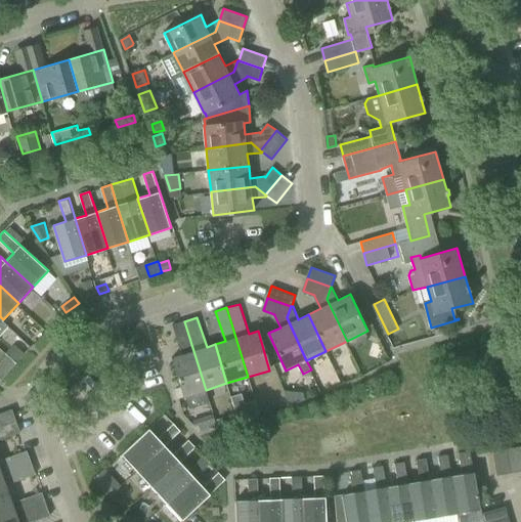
[(206,390),(184,321),(173,324),(182,354),(173,357),(185,396),(206,390)]
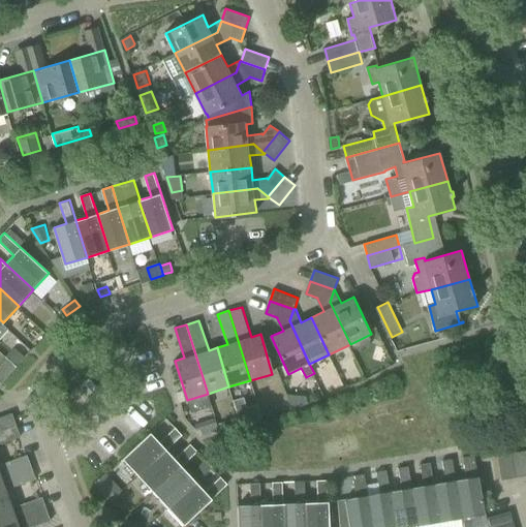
[(16,347),(6,357),(17,366),(25,357),(16,347)]
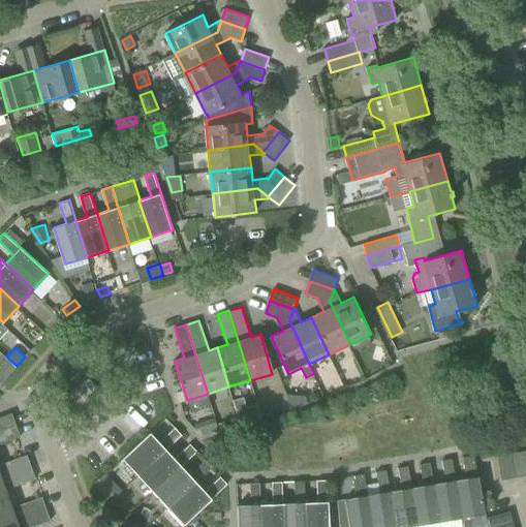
[(0,431),(18,425),(13,412),(0,416),(0,431)]
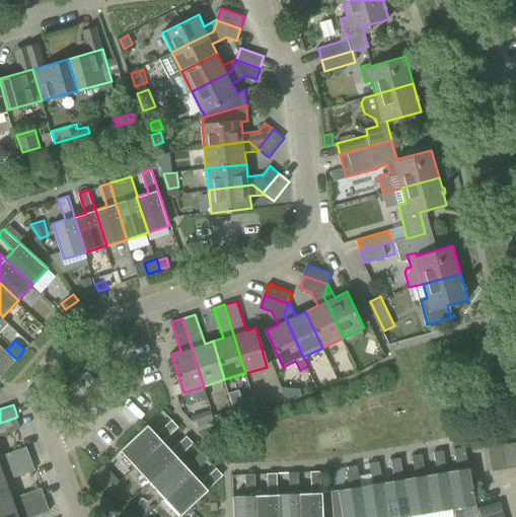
[(212,410),(196,416),(197,419),(200,427),(216,422),(213,414),(212,410)]
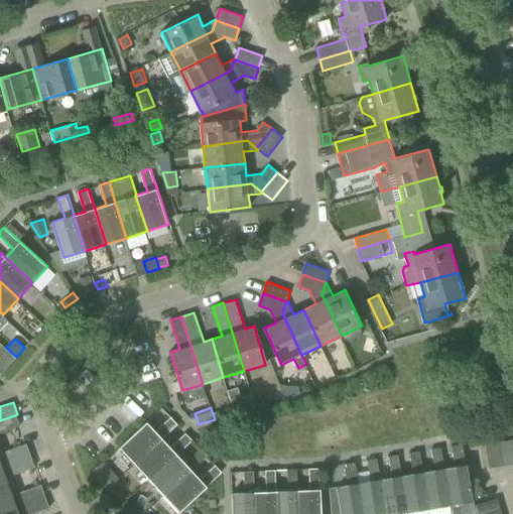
[(221,411),(214,413),(216,419),(218,418),(222,417),(221,411)]
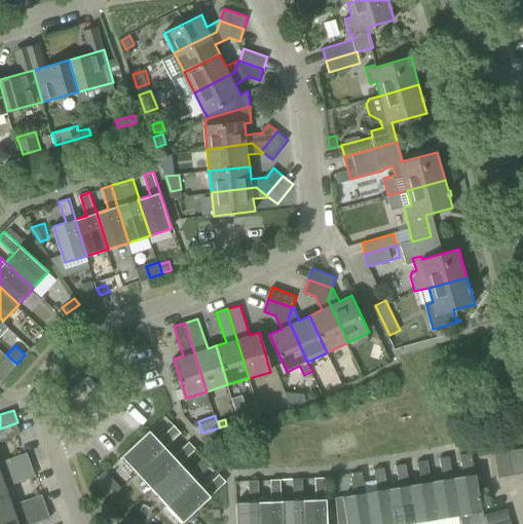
[(0,428),(0,441),(22,434),(17,422),(0,428)]
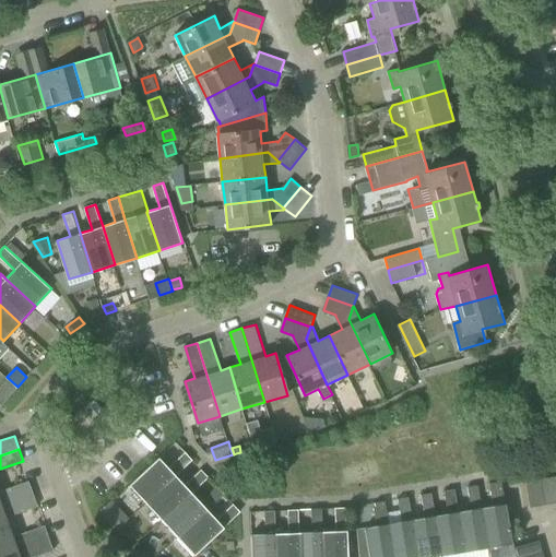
[(148,502),(177,475),(193,460),(186,451),(169,467),(160,457),(130,484),(148,502)]
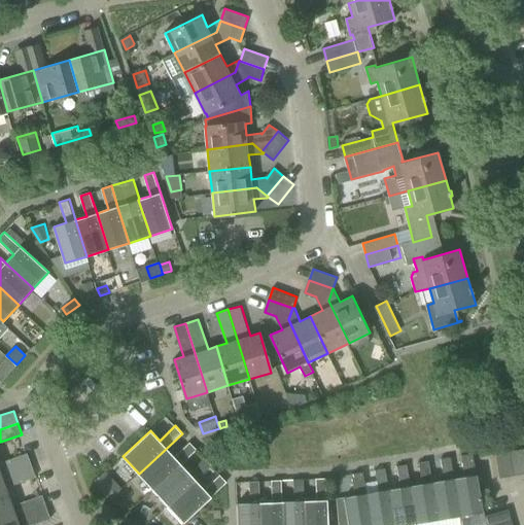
[(139,474),(153,490),(182,464),(198,449),(190,442),(175,456),(167,448),(139,474)]
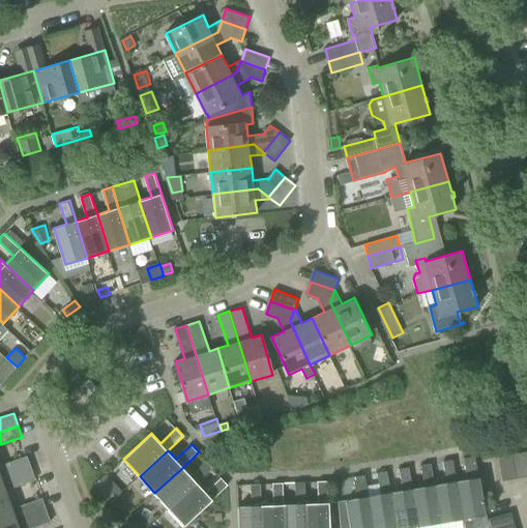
[(526,451),(514,453),(518,478),(526,476),(526,451)]
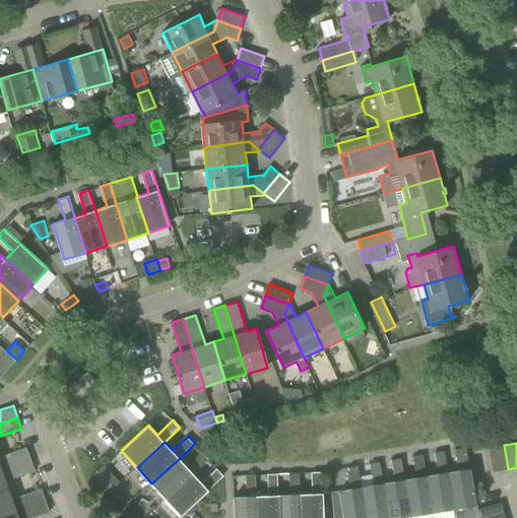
[(508,469),(504,445),(491,447),(495,471),(508,469)]
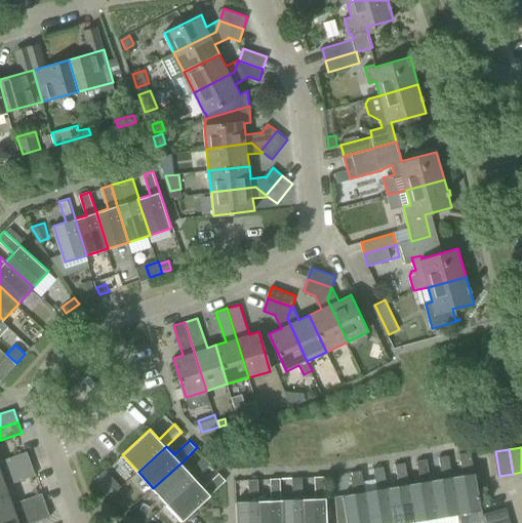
[(0,475),(33,464),(28,451),(0,460),(0,475)]
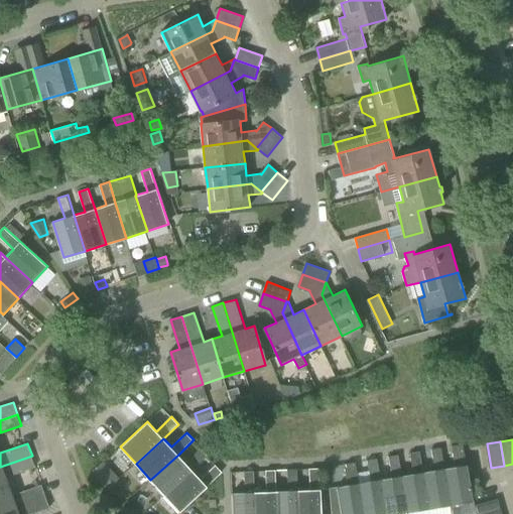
[(458,466),(445,468),(452,505),(453,513),(463,513),(462,503),(474,501),(464,443),(454,444),(458,466)]
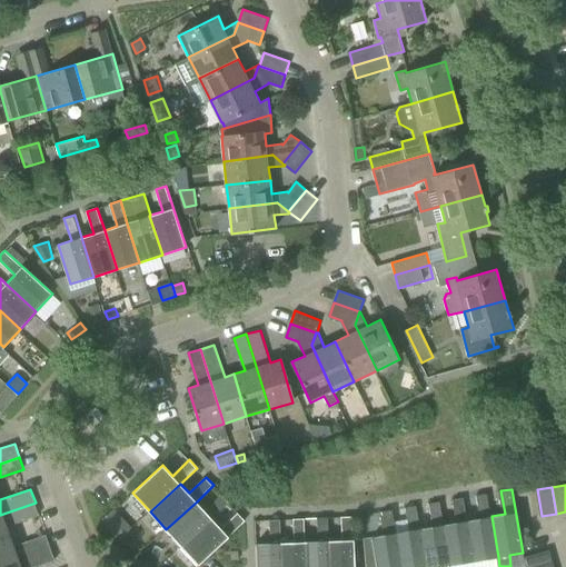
[(480,517),(468,519),(467,519),(474,560),(498,557),(492,516),(488,493),(477,495),(480,517)]
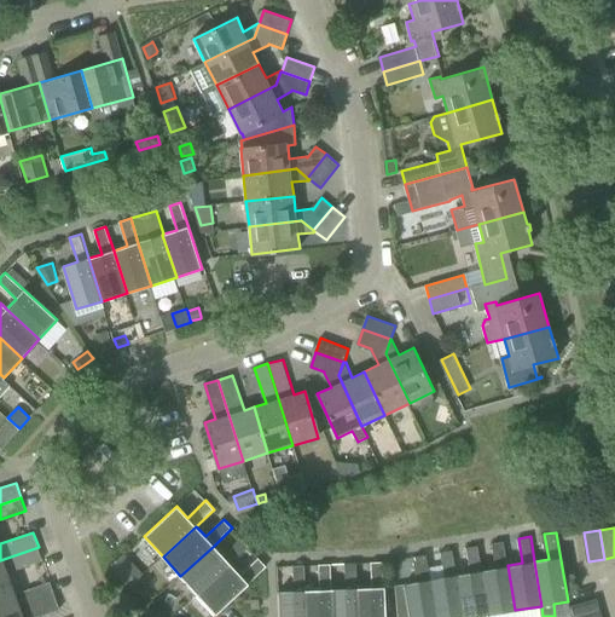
[(180,576),(198,595),(231,564),(250,547),(242,538),(222,555),(214,546),(180,576)]
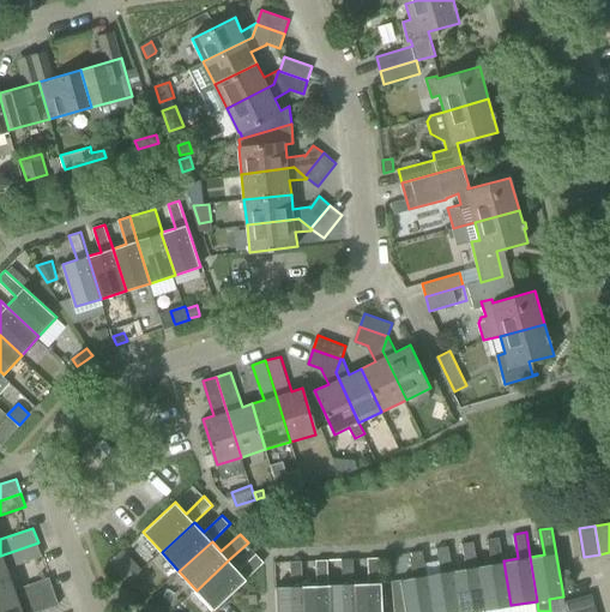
[(493,563),(479,565),(485,610),(511,605),(503,561),(505,561),(500,537),(489,539),(493,563)]
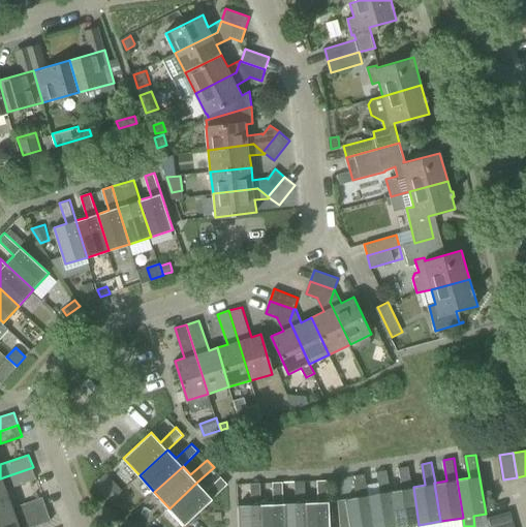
[(403,489),(391,491),(397,526),(419,526),(419,525),(413,487),(409,466),(399,467),(403,489)]
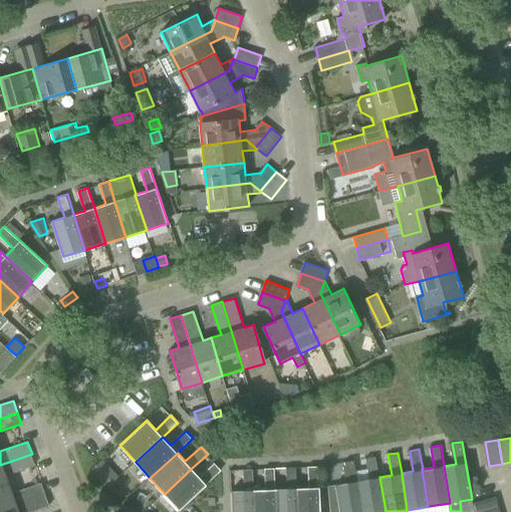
[(0,465),(0,488),(10,485),(6,475),(35,465),(32,454),(0,465)]
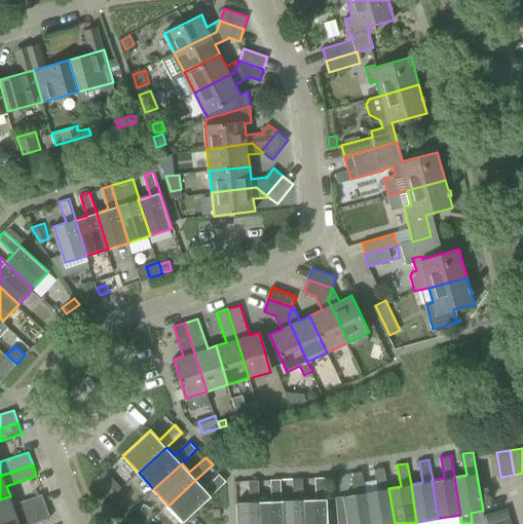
[(377,480),(366,482),(367,492),(372,523),(395,523),(388,488),(385,466),(375,469),(377,480)]
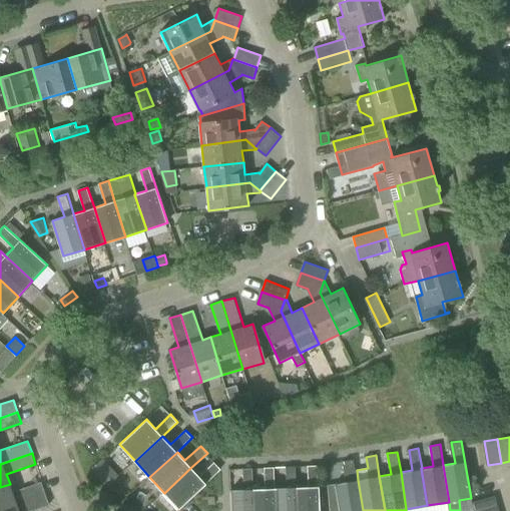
[(363,510),(358,480),(357,470),(355,459),(345,461),(346,466),(343,466),(346,482),(328,485),(332,510),(363,510)]
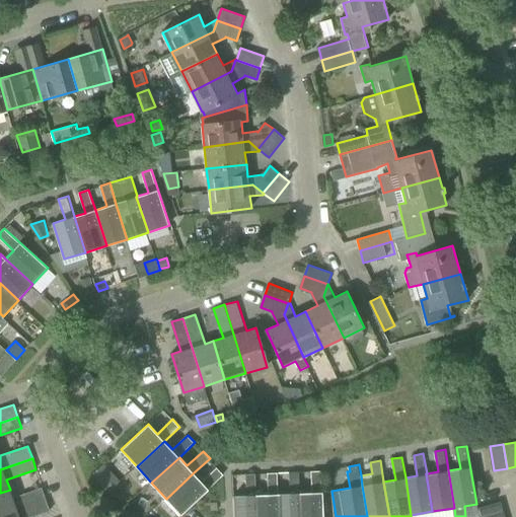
[(194,472),(166,499),(181,515),(224,474),(217,467),(202,482),(194,472)]
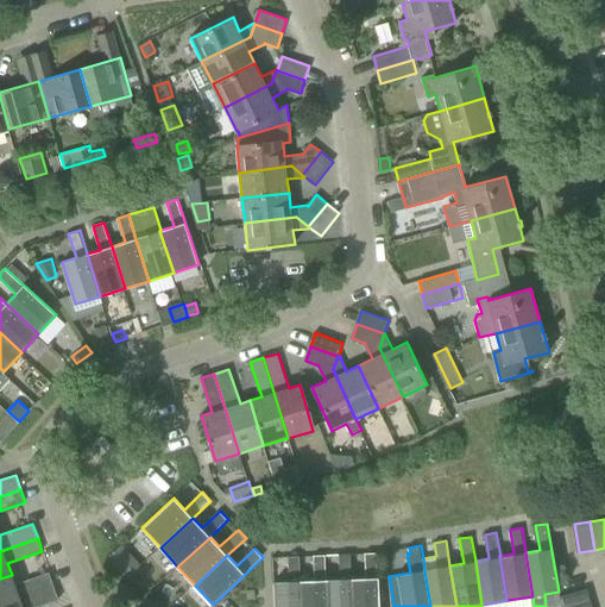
[(366,577),(353,579),(353,606),(379,606),(377,552),(365,552),(366,577)]
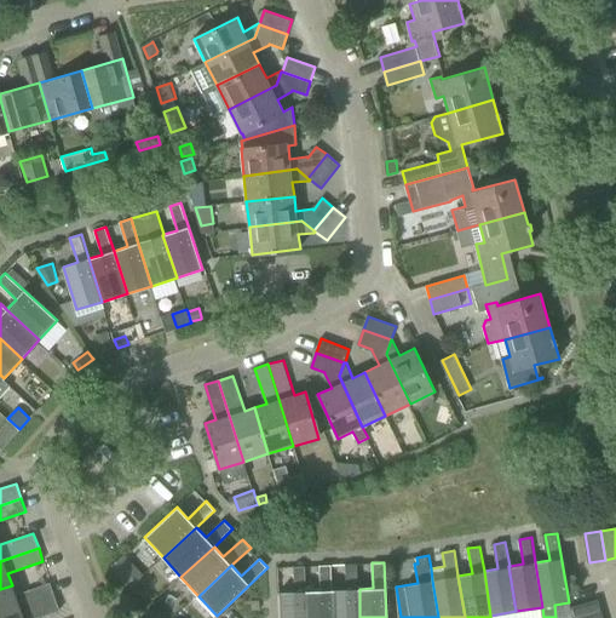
[(347,589),(333,590),(333,617),(360,617),(360,589),(358,564),(346,564),(347,589)]
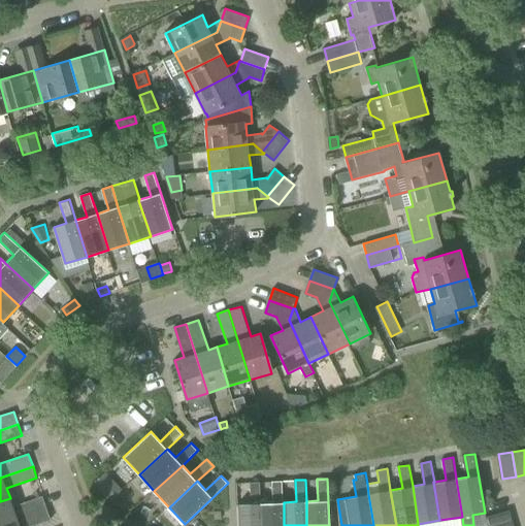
[(273,502),(261,503),(260,503),(261,525),(284,525),(284,502),(283,481),(272,481),(273,502)]
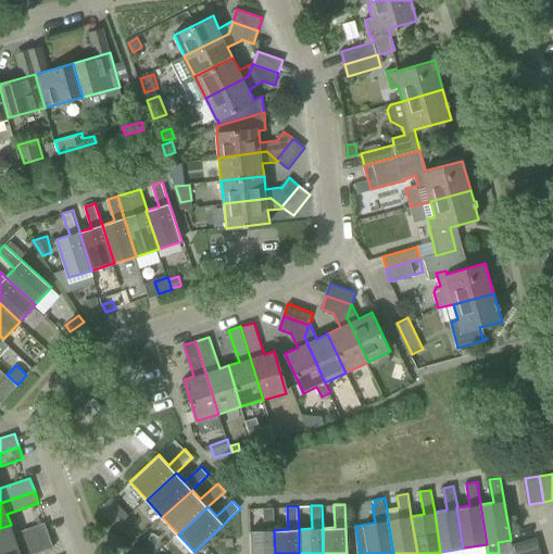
[(275,553),(274,530),(275,530),(275,507),(264,507),(265,530),(251,531),(251,553),(275,553)]
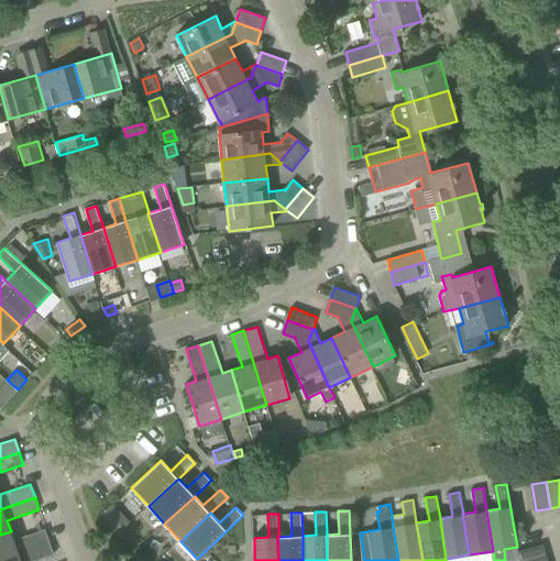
[(0,535),(0,560),(51,541),(46,528),(14,540),(11,531),(0,535)]
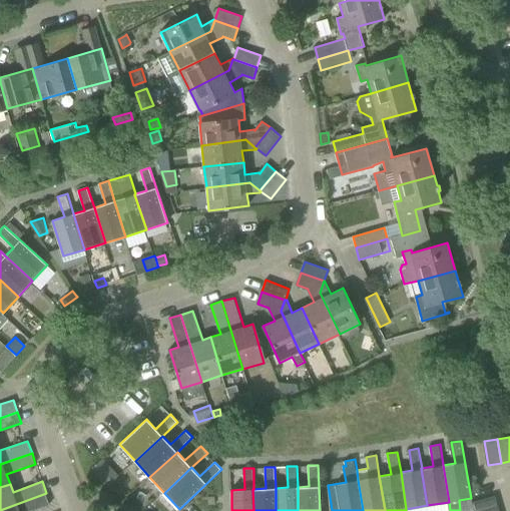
[(46,493),(0,510),(31,510),(50,504),(46,493)]
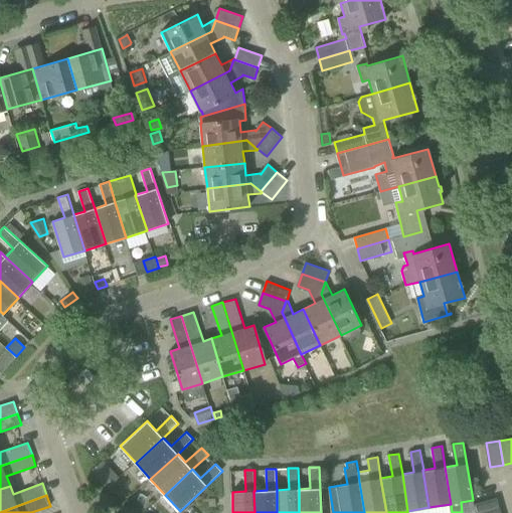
[(474,504),(476,512),(493,512),(502,511),(498,497),(474,504)]
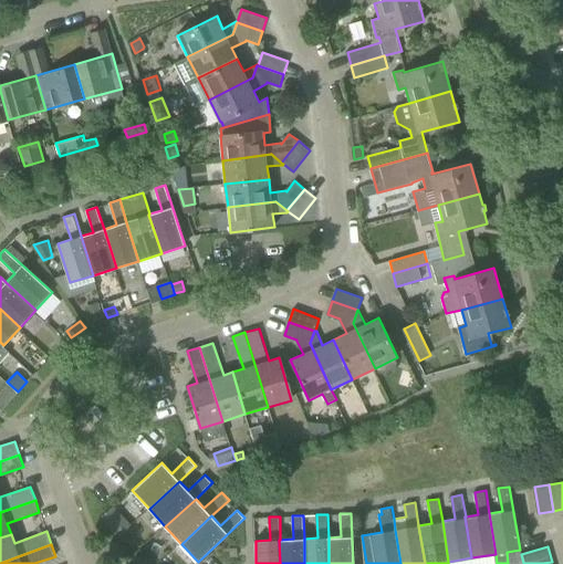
[(128,560),(132,563),(143,563),(145,563),(136,553),(128,560)]
